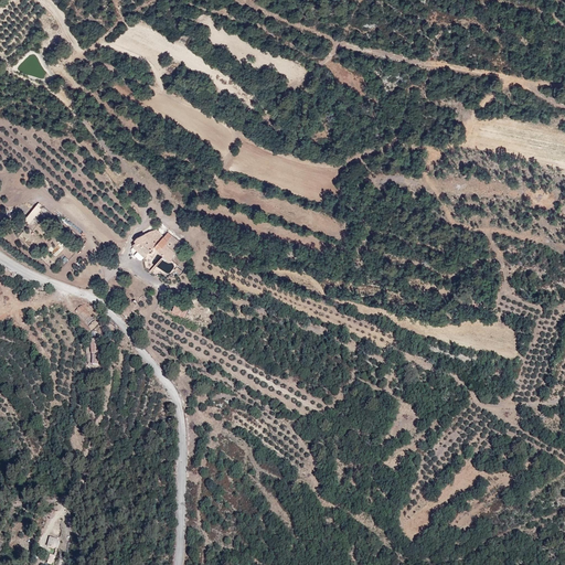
[(24,220),(30,224),(38,213),(43,216),(48,211),(38,202),(24,220)]
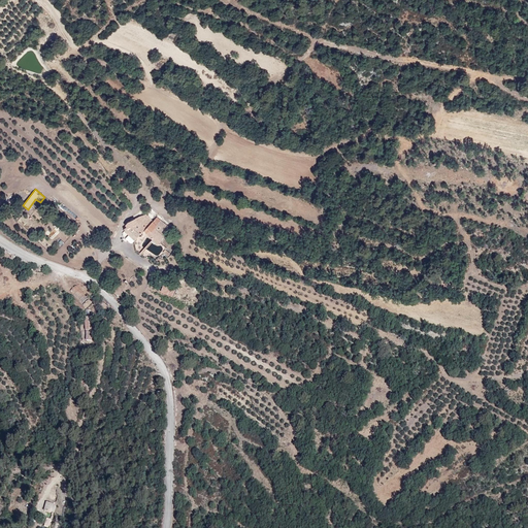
[(168,225),(158,218),(153,223),(147,216),(128,227),(126,231),(135,240),(144,232),(153,239),(160,242),(164,235),(161,232),(168,225)]
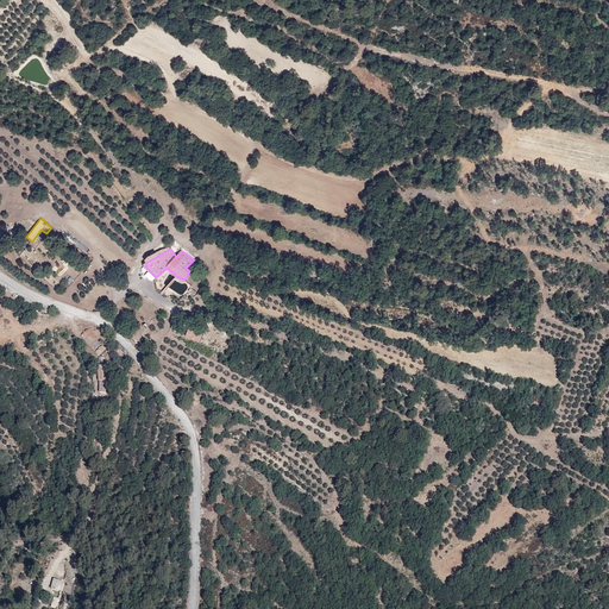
[(63,263),(55,271),(60,276),(68,268),(63,263)]
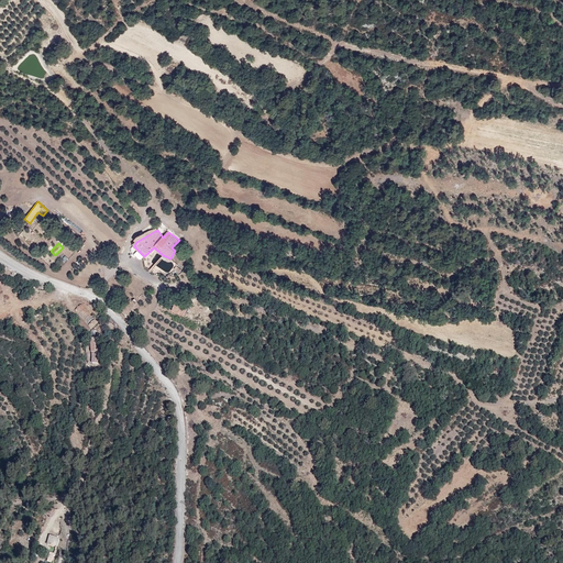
[(174,301),(170,310),(185,316),(188,307),(174,301)]
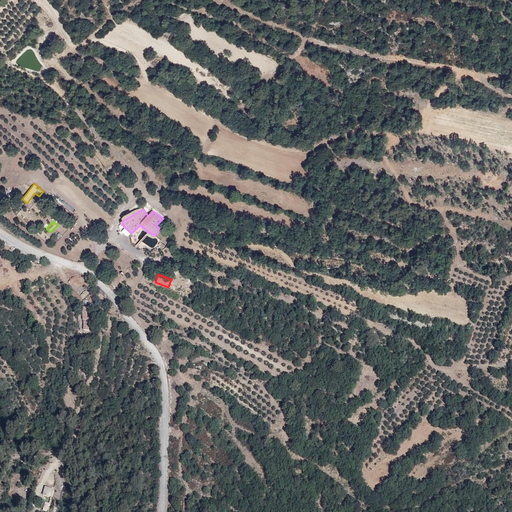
[(80,296),(87,290),(75,275),(68,281),(80,296)]
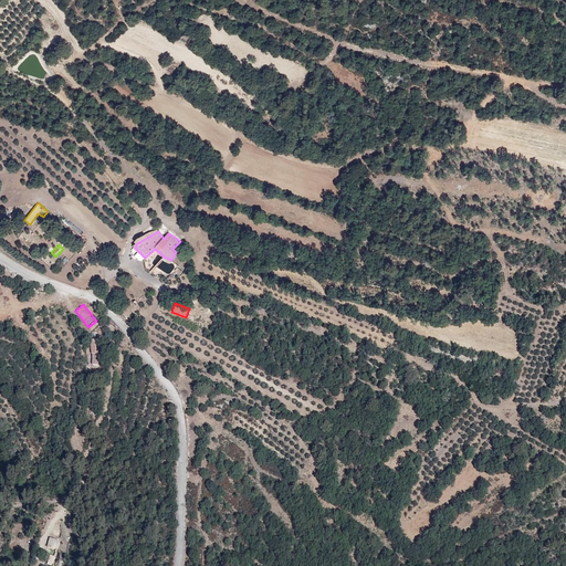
[(92,365),(100,365),(98,339),(90,339),(92,365)]
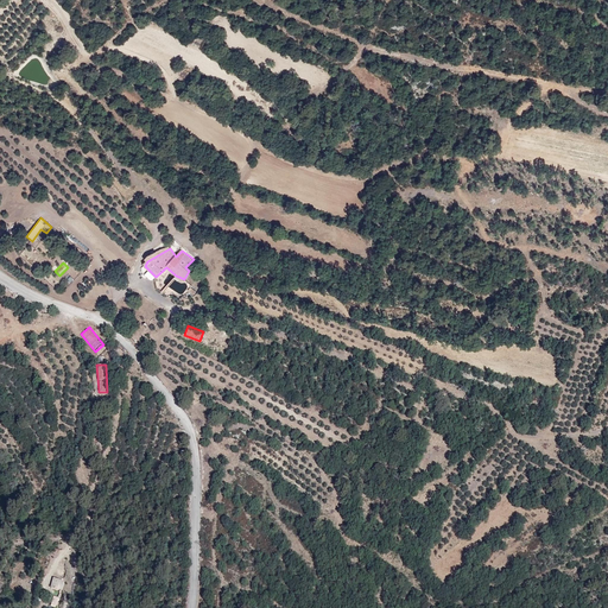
[(62,591),(65,581),(54,577),(50,588),(62,591)]
